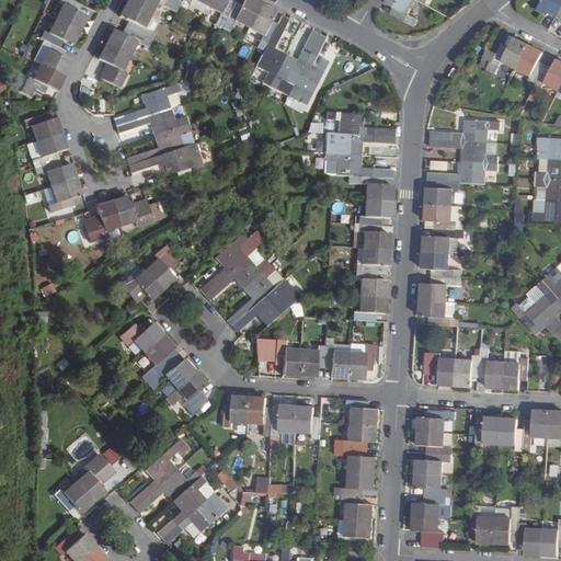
[(77,3),(72,1),(70,0),(59,0),(58,3),(64,6),(57,21),(79,32),(87,16),(78,13),(73,10),(77,3)]
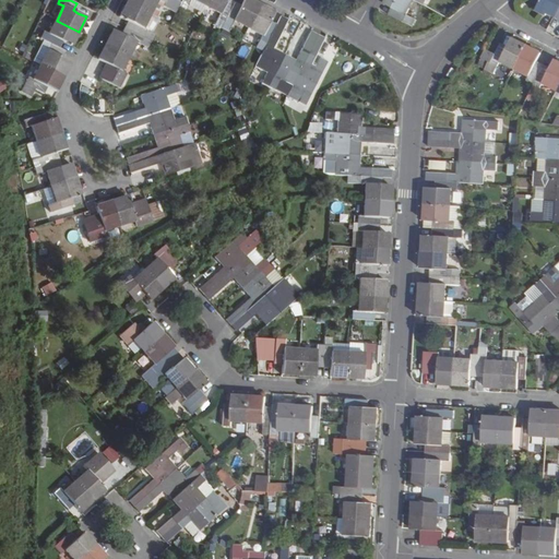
[(128,0),(128,3),(149,14),(155,0),(157,0),(165,3),(166,0),(128,0)]
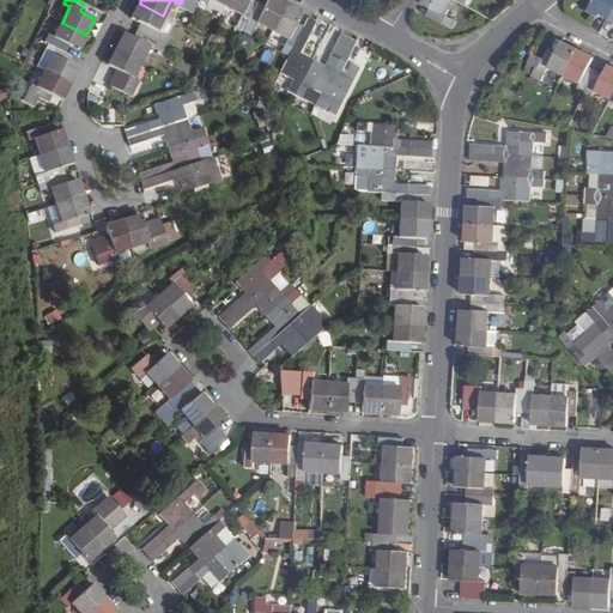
[(173,20),(181,4),(173,0),(170,0),(163,16),(173,20)]
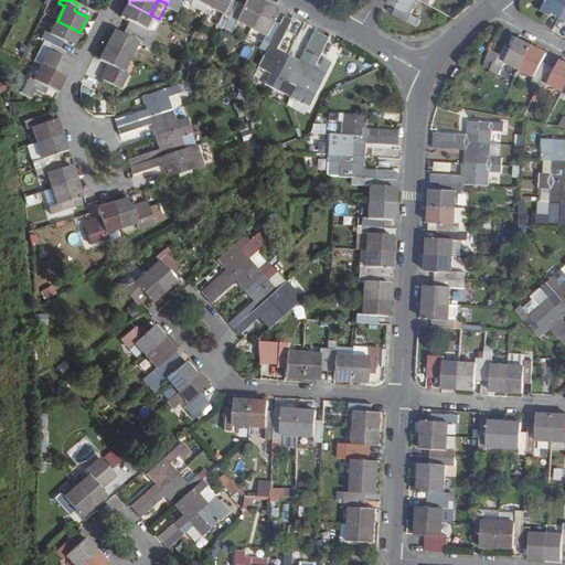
[(208,6),(195,0),(191,0),(190,4),(204,12),(208,6)]
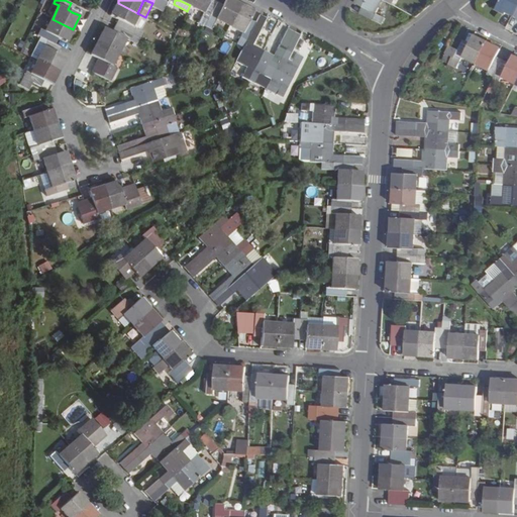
[(198,22),(205,25),(214,7),(207,4),(209,0),(192,0),(190,5),(203,12),(198,22)]
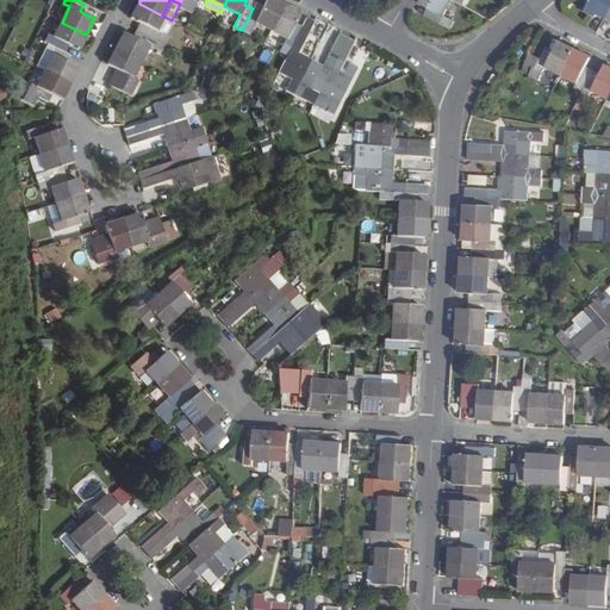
[(255,22),(271,30),(282,6),(272,0),(266,0),(262,7),(260,12),(253,8),(242,30),(249,35),(255,22)]
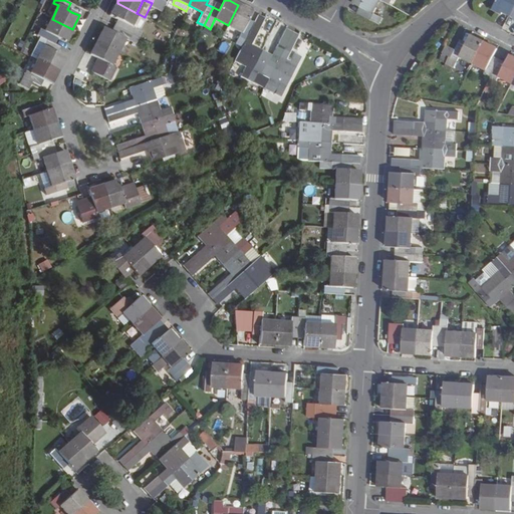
[(374,14),(381,1),(379,0),(355,0),(354,4),(366,10),(363,16),(379,25),(382,18),(374,14)]
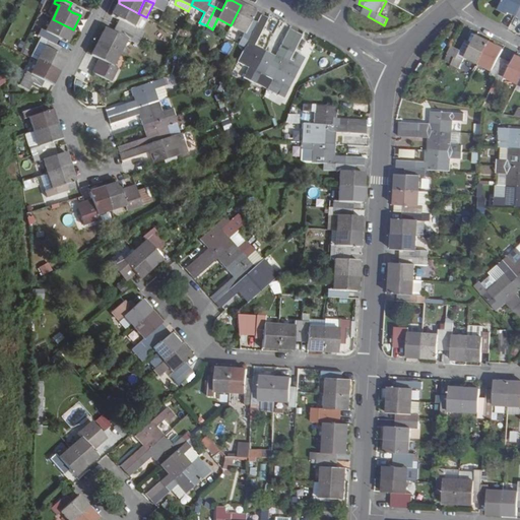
[(507,11),(514,14),(519,2),(519,0),(502,0),(498,9),(505,13),(507,11)]
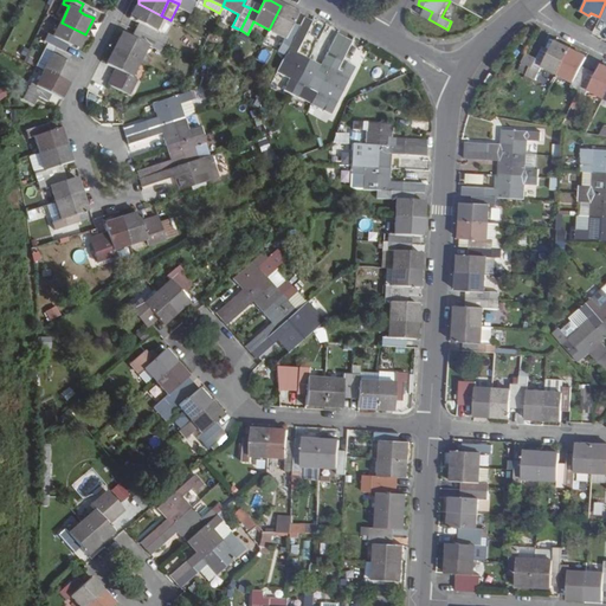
[(154,30),(161,15),(139,4),(130,19),(140,24),(135,31),(141,33),(156,40),(160,34),(154,30)]
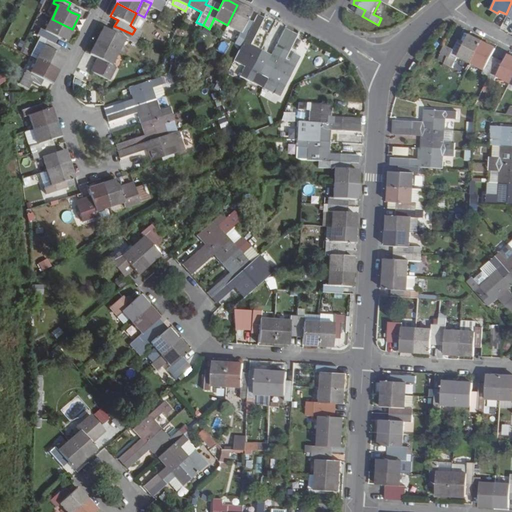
[(251,27),(245,24),(247,19),(251,12),(237,5),(227,25),(240,32),(236,41),(242,44),(251,27)]
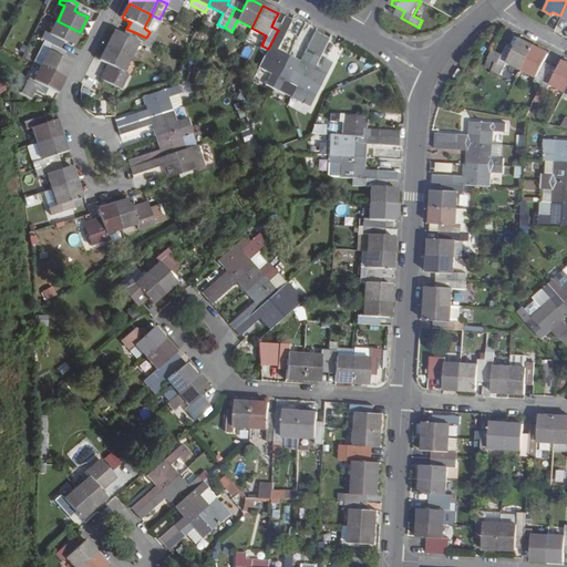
[(153,33),(160,19),(151,14),(144,28),(150,32),(153,33)]
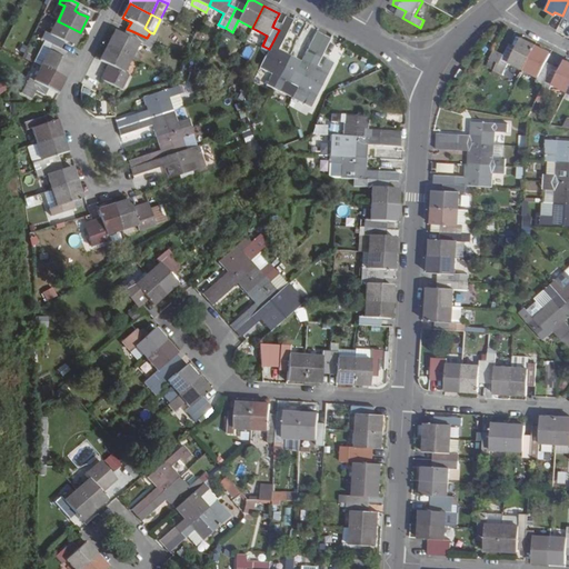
[(267,85),(273,88),(290,57),(283,53),(282,56),(277,53),(292,21),(286,18),(281,26),(279,30),(269,49),(260,68),(272,75),(267,85)]
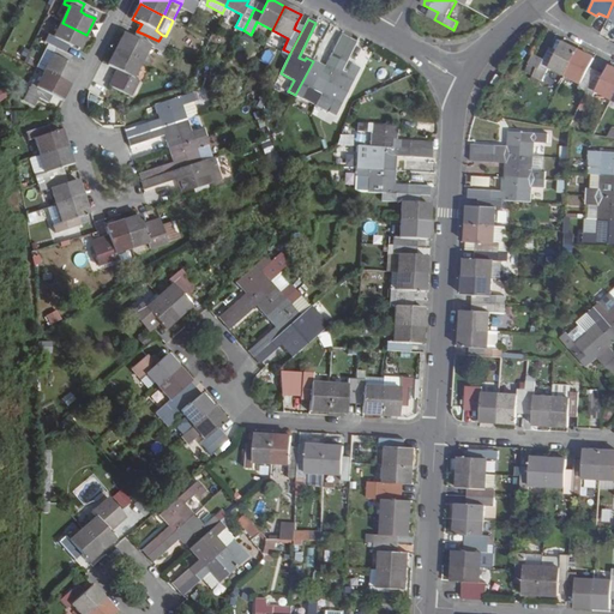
[(60,52),(65,43),(70,46),(79,50),(86,35),(62,23),(54,38),(48,35),(44,43),(50,46),(60,52)]
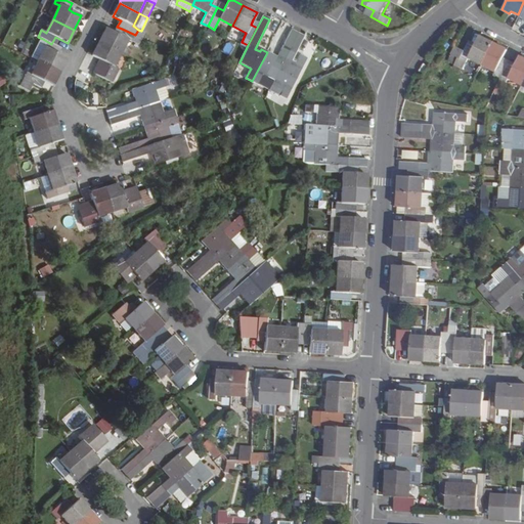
[(114,33),(106,29),(99,42),(120,52),(127,39),(138,45),(141,38),(135,35),(122,29),(118,35),(114,33)]
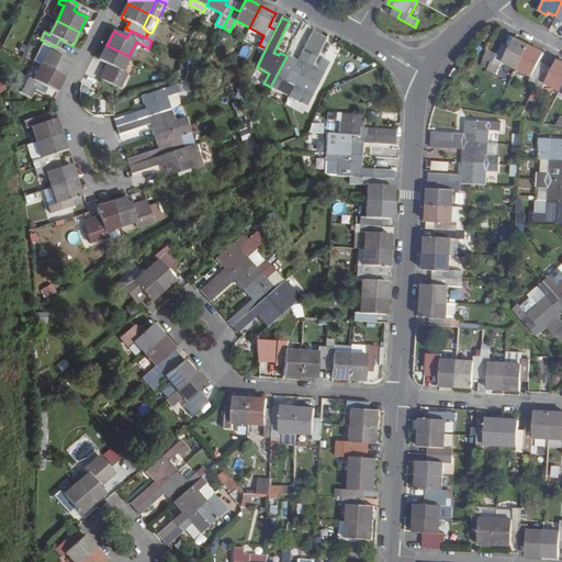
[(282,80),(294,87),(319,36),(313,33),(296,64),(292,62),(293,59),(287,56),(270,87),(277,90),(282,80)]
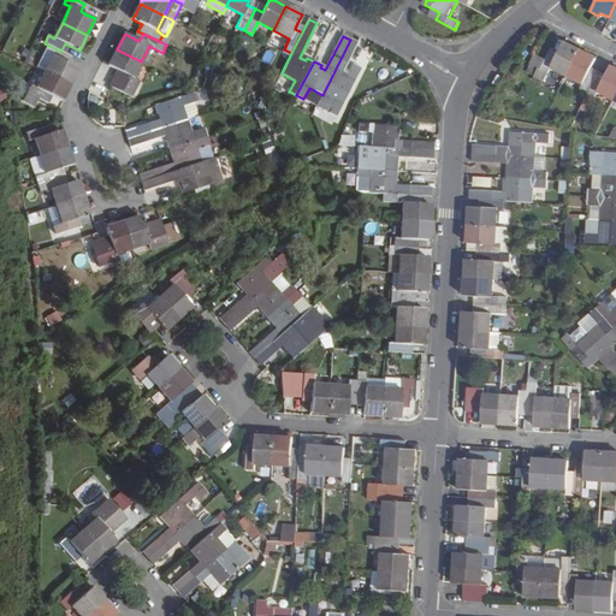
[(357,43),(350,40),(323,95),(336,101),(330,113),(337,117),(361,69),(355,65),(349,75),(344,71),(357,43)]
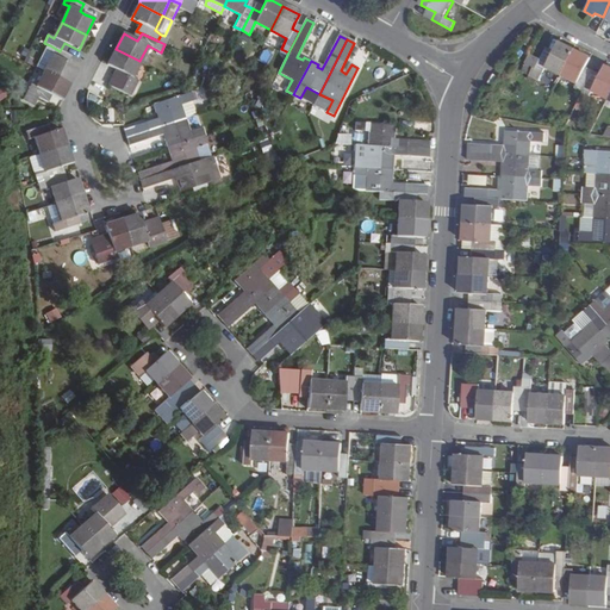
[(540,80),(546,68),(561,76),(574,51),(559,43),(555,51),(552,56),(545,53),(541,58),(536,68),(533,67),(529,75),(540,80)]
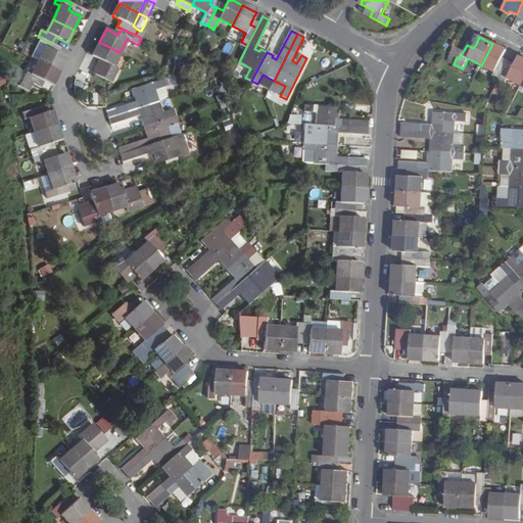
[(40,46),(45,49),(38,62),(59,73),(66,59),(57,54),(53,52),(56,46),(55,46),(51,44),(43,39),(40,46)]
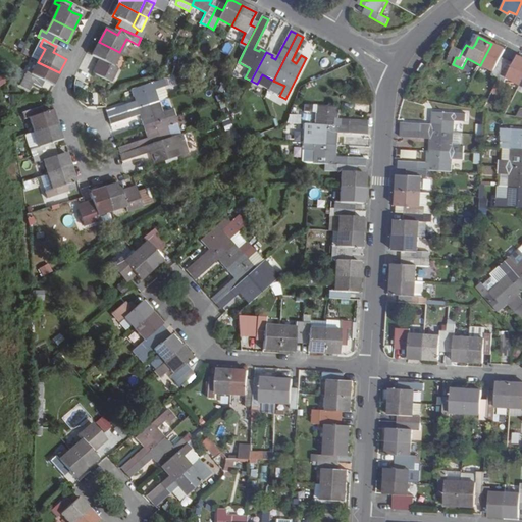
[(112,65),(119,52),(99,42),(92,55),(100,59),(104,61),(101,67),(97,65),(94,72),(112,82),(118,68),(112,65)]
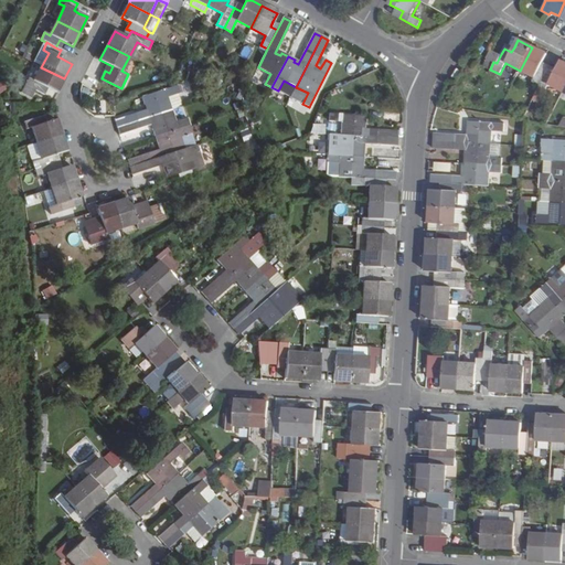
[(547,71),(541,67),(543,63),(547,54),(532,48),(520,71),(534,77),(532,83),(540,86),(547,71)]
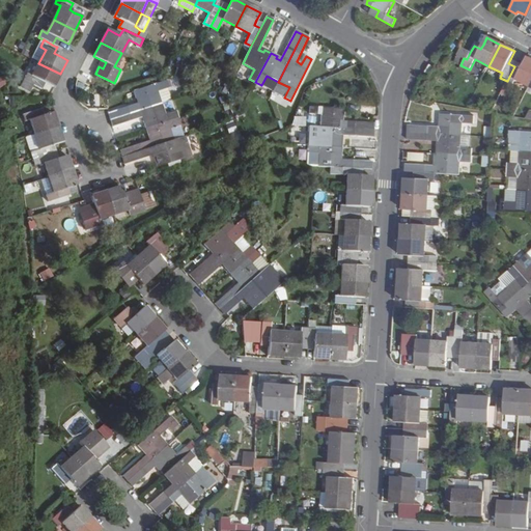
[(467,59),(471,51),(463,47),(462,47),(457,55),(464,58),(467,59)]
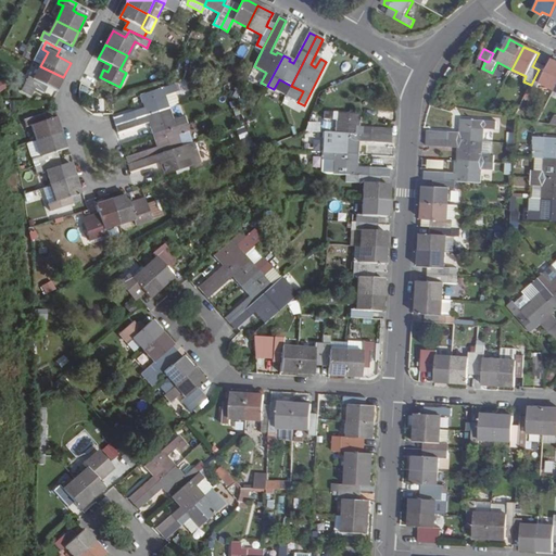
[(540,84),(554,91),(555,86),(555,62),(552,61),(547,70),(545,73),(539,70),(531,85),(538,88),(540,84)]
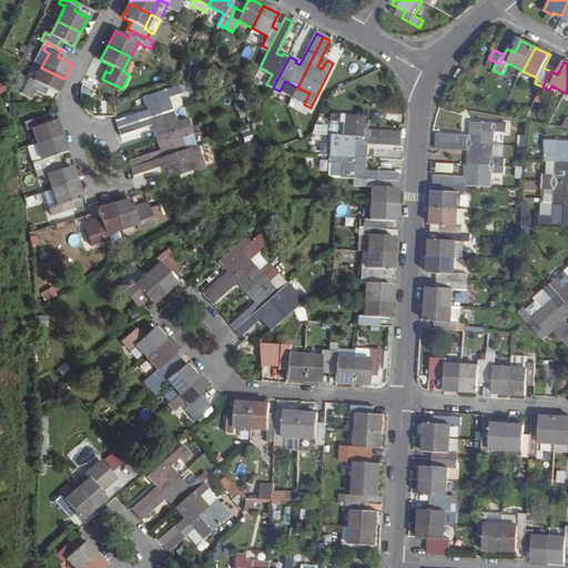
[(39,94),(42,87),(47,89),(56,94),(64,79),(41,68),(33,82),(28,80),(24,87),(21,94),(31,101),(36,92),(39,94)]
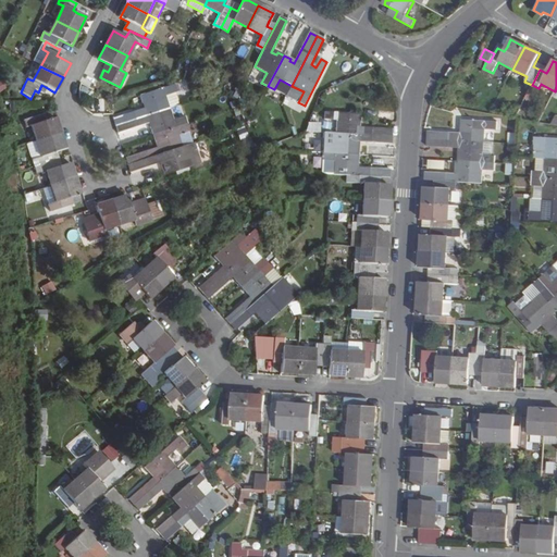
[(292,86),(280,79),(274,89),(286,96),(292,86)]
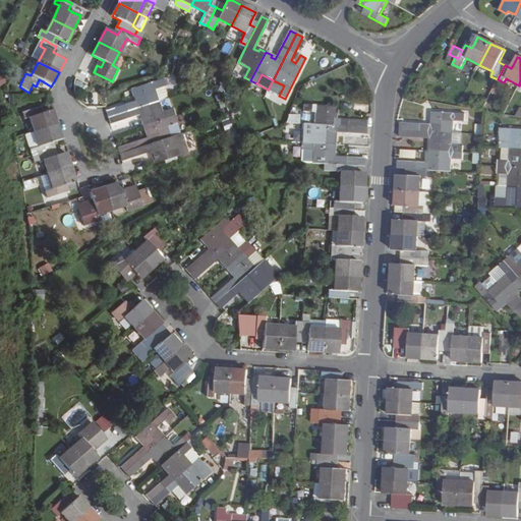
[(284,85),(273,80),(268,90),(279,96),(284,85)]
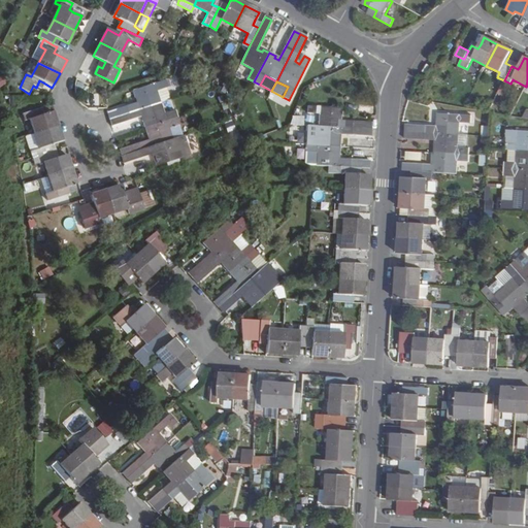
[(137,98),(139,103),(107,114),(109,121),(161,104),(157,93),(167,89),(165,83),(133,93),(135,99),(137,98)]
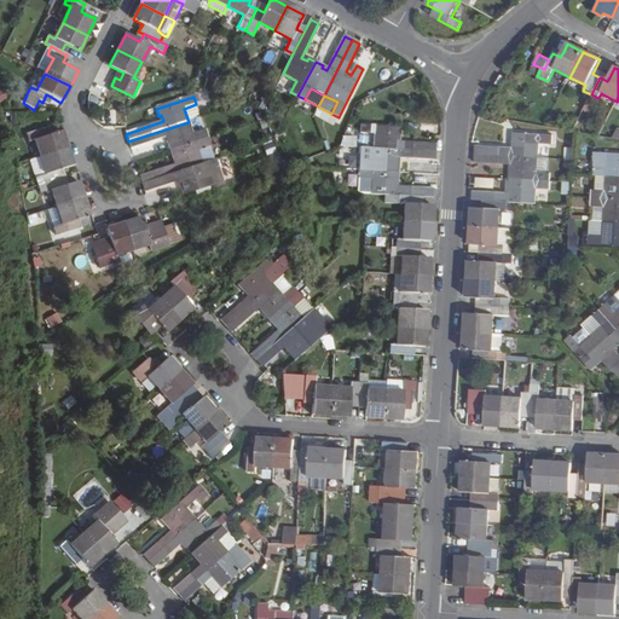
[(184,109),(189,122),(201,117),(196,104),(184,109)]
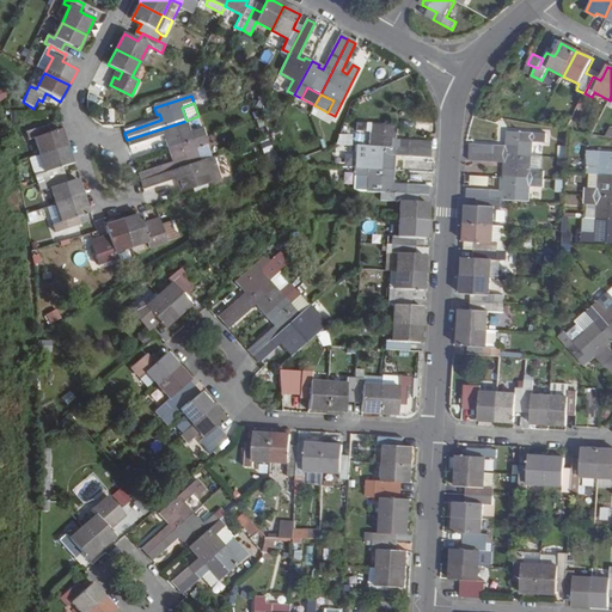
[(203,132),(199,116),(187,121),(190,135),(203,132)]
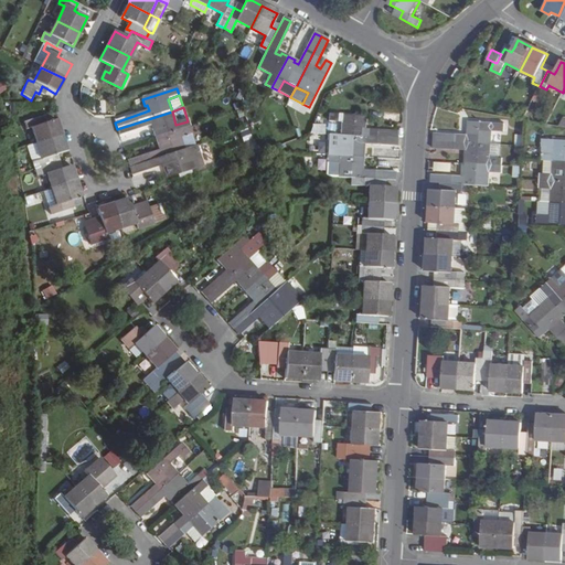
[(155,131),(152,131),(155,140),(190,128),(188,121),(176,125),(172,112),(117,129),(119,137),(153,126),(155,131)]
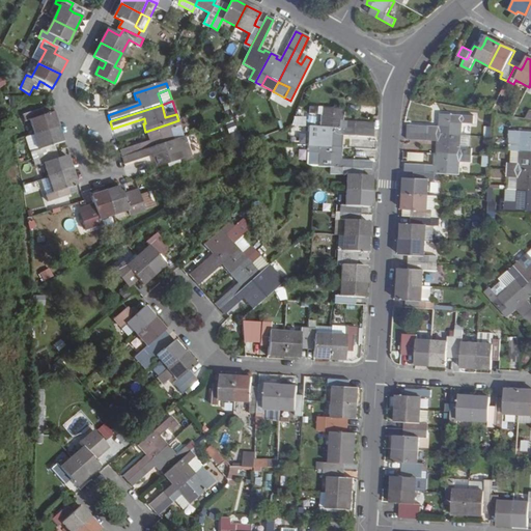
[(309,114),(320,115),(319,128),(373,131),(373,123),(340,121),(340,116),(343,116),(343,110),(309,108),(309,114)]
